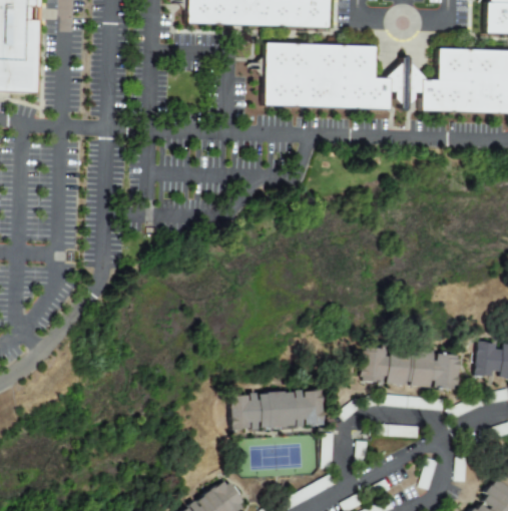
[(42,0),(42,91),(0,90),(0,0),(42,0)]
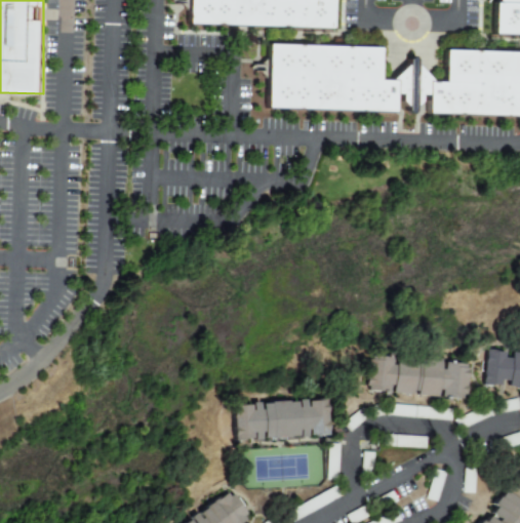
[(332,0),(332,28),(192,24),(192,0),(332,0)]
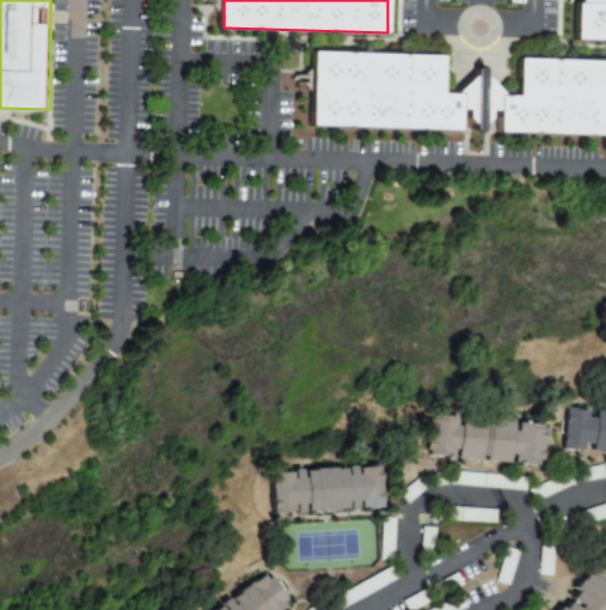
[(605,0),(605,38),(582,38),(583,0),(605,0)]
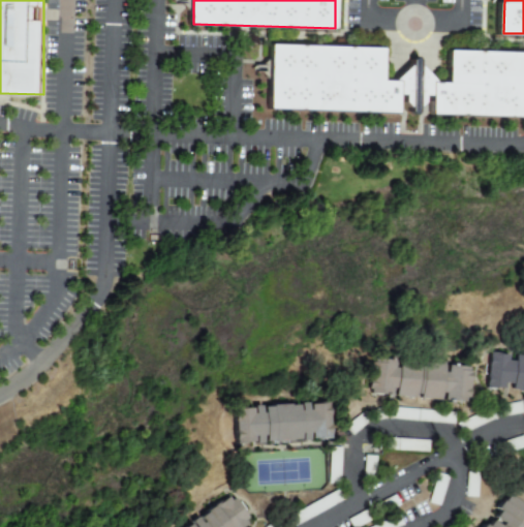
[(449,82),(450,49),(523,51),(523,117),(270,110),(272,43),(384,47),(383,80),(393,80),(418,57),(440,82),(449,82)]
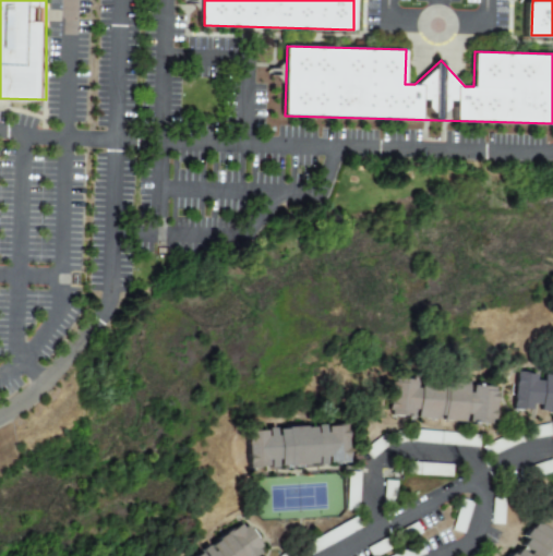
[(526,371),(552,373),(552,410),(524,408),(526,371)]
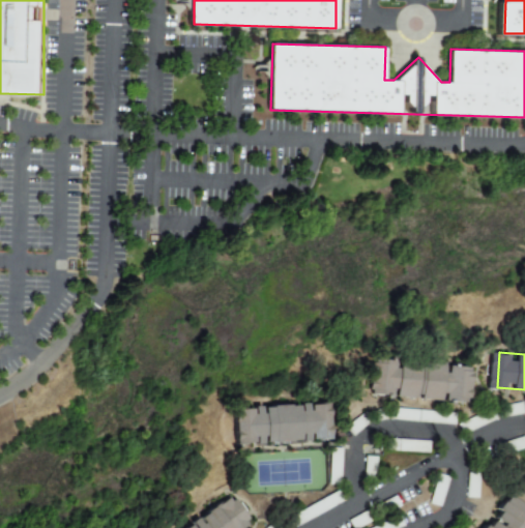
[(380,357),(475,365),(472,401),(378,393),(380,357)]
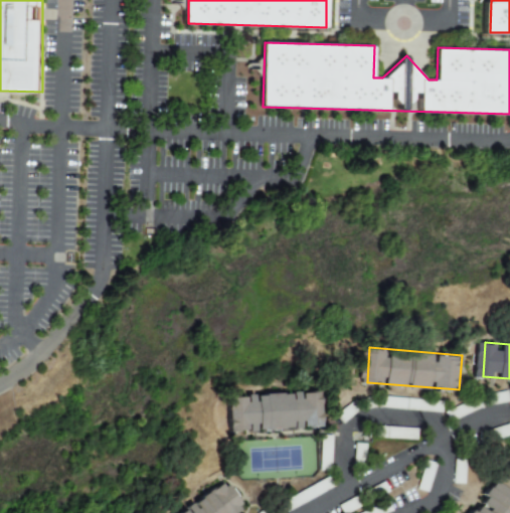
[(491,404),(509,400),(509,389),(489,394),(491,404)]
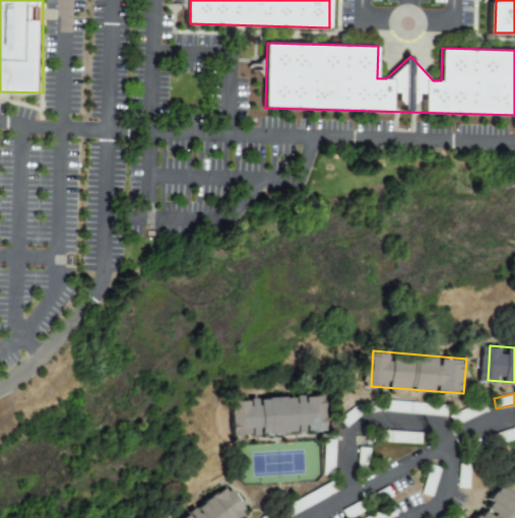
[(233,402),(249,401),(263,401),(298,398),(311,397),(326,396),(328,428),(313,429),(299,431),(264,432),(251,433),(235,434),(233,402)]
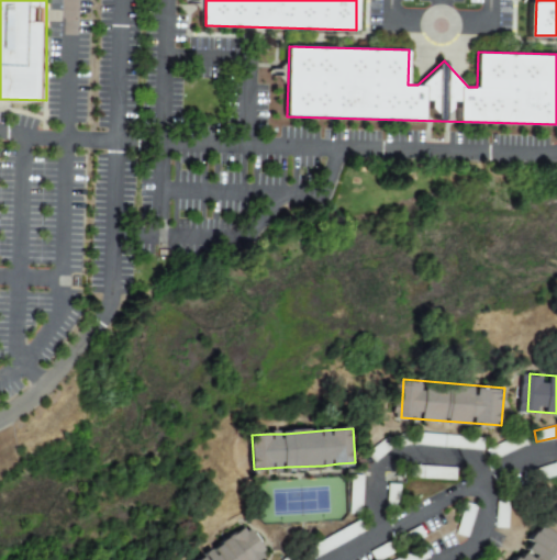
[(488,435),(421,433),(421,445),(487,447),(488,435)]
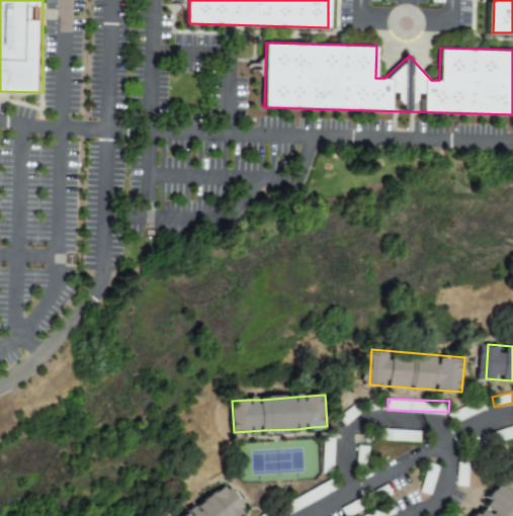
[(488,409),(484,400),(454,413),(458,422),(488,409)]
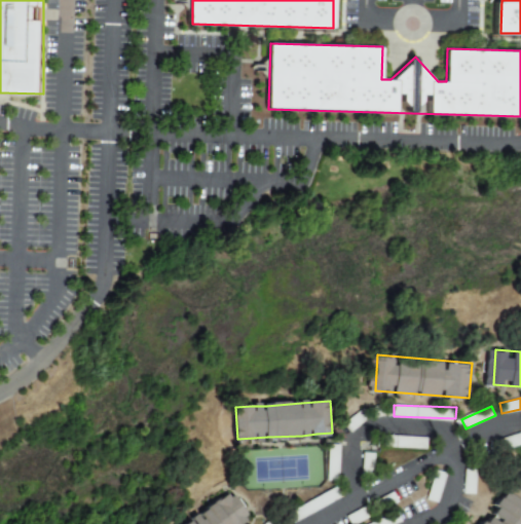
[(355,429),(368,418),(362,410),(348,422),(355,429)]
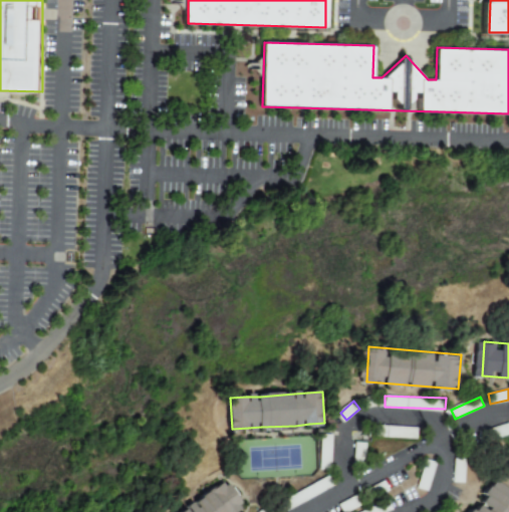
[(508,424),(498,426),(500,436),(508,434),(508,424)]
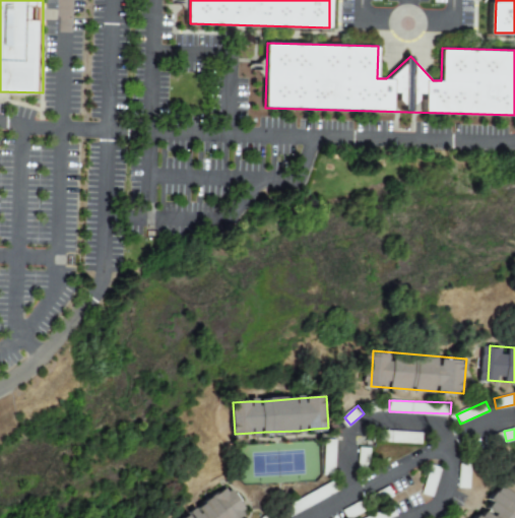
[(338,438),(327,438),(326,469),(337,469),(338,438)]
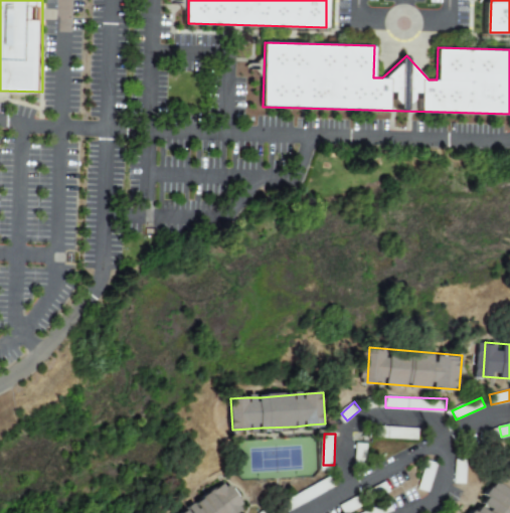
[(419,487),(431,491),(440,463),(430,459),(419,487)]
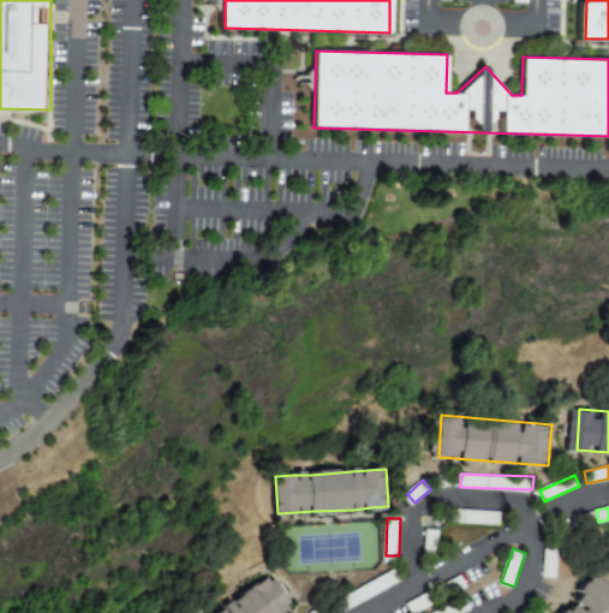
[(571,612),(608,563),(608,612),(571,612)]
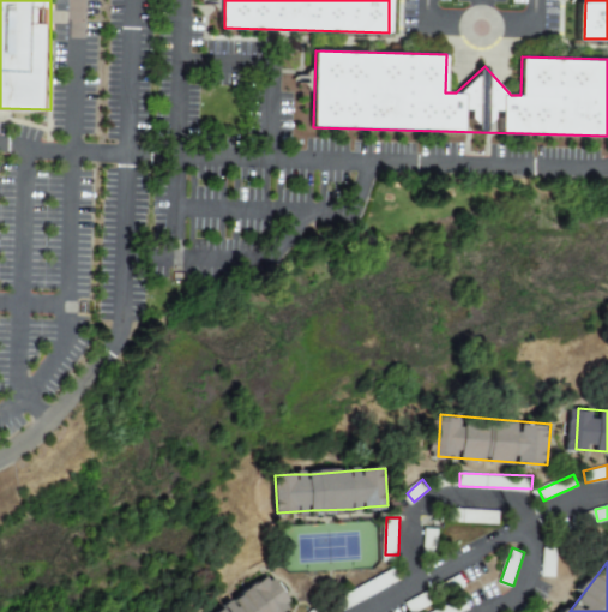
[(339,598),(345,609),(399,579),(393,568),(339,598)]
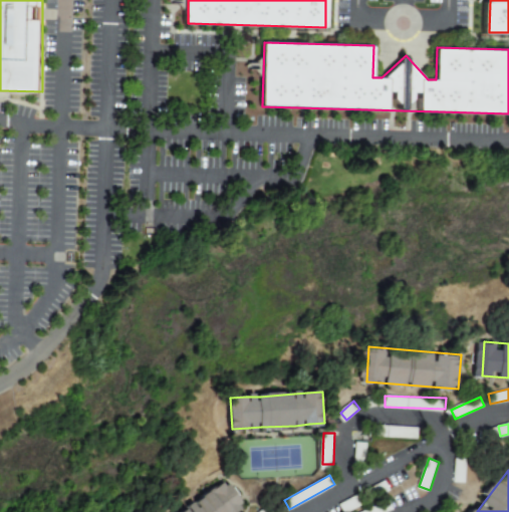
[(248,508),(242,511),(187,511),(230,482),(248,508)]
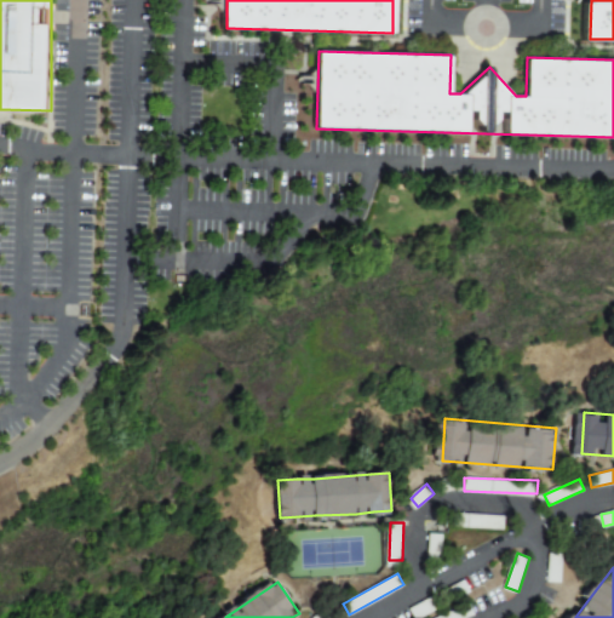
[(466,617),(470,617),(465,606),(436,617),(466,617)]
